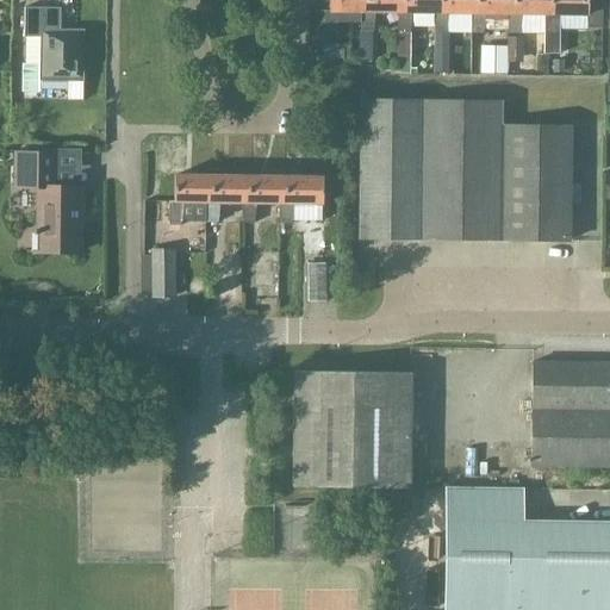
[(324,11),(324,31),(336,31),(337,12),(360,12),(366,12),(365,0),(328,0),(328,11),(324,11)]
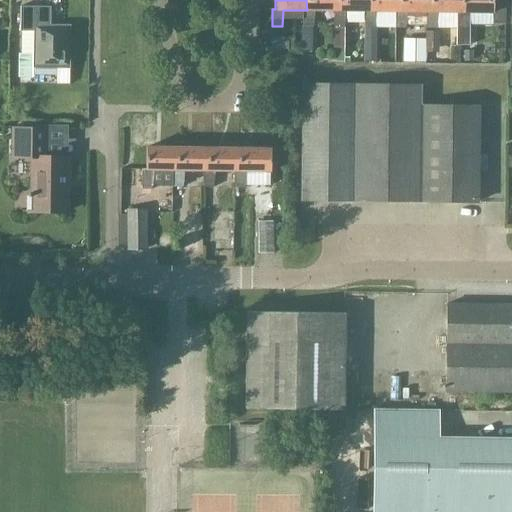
[(302,10),(302,27),(312,27),(314,10),(333,10),(338,11),(337,0),(306,0),(307,10),(302,10)]
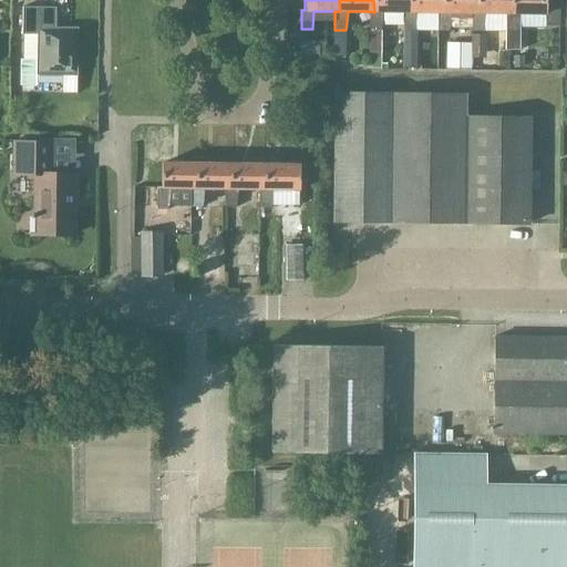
[(369,11),(369,30),(380,30),(382,12),(402,12),(408,12),(408,0),(373,0),(374,12),(369,11)]
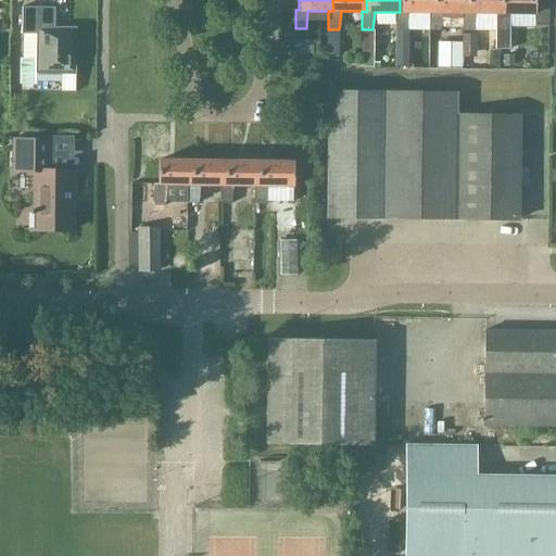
[(400,0),(400,12),(394,12),(394,29),(405,30),(408,12),(428,12),(433,12),(433,0),(400,0)]
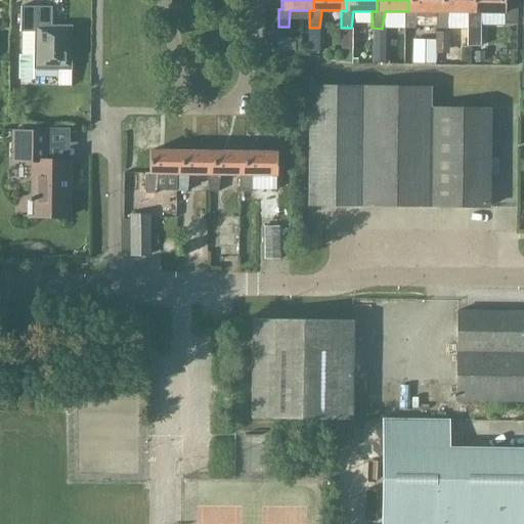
[(403,11),(403,29),(413,29),(415,29),(416,11),(436,12),(440,12),(440,0),(408,0),(408,11),(403,11)]
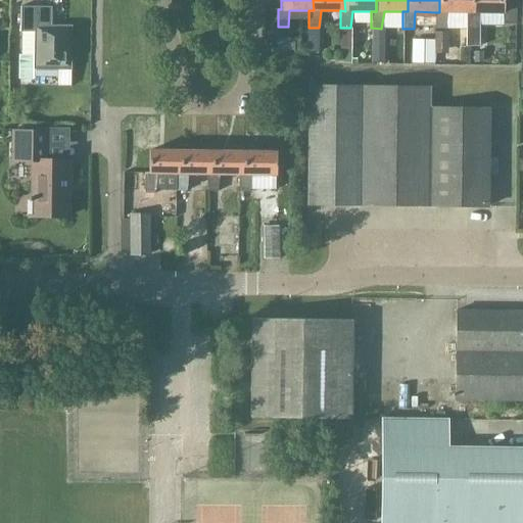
[(435,12),(435,29),(444,30),(446,12),(466,12),(471,12),(470,0),(439,0),(439,12),(435,12)]
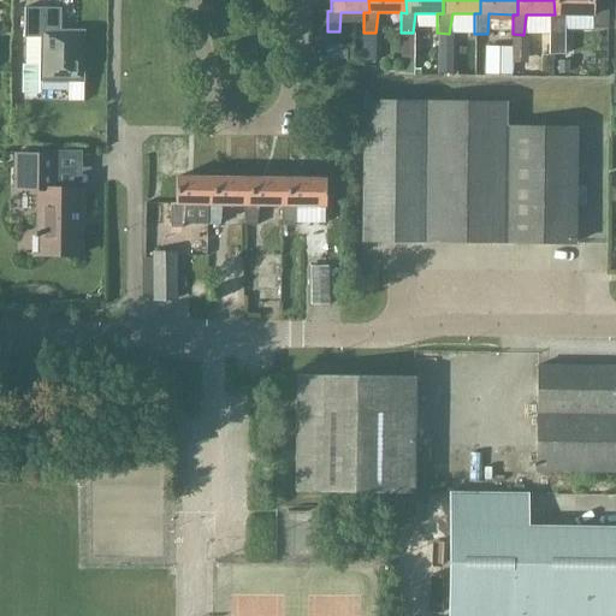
[(549,15),(549,53),(563,53),(563,15),(592,15),(592,27),(606,27),(606,0),(554,0),(555,15),(549,15)]
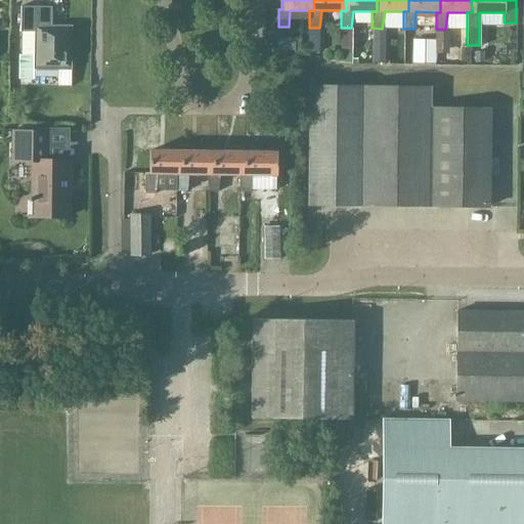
[(17,54),(17,79),(34,79),(34,70),(71,71),(71,26),(71,18),(51,18),(51,7),(19,7),(19,37),(34,38),(34,54),(17,54)]
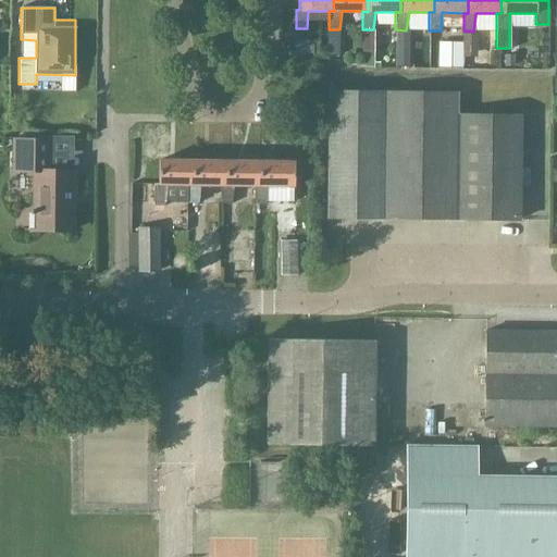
[(462,41),(462,56),(477,56),(477,34),(462,34),(462,41)]
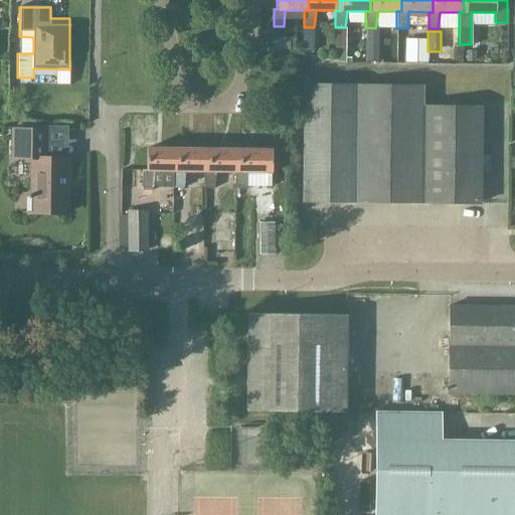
[(360,51),(360,34),(346,34),(346,51),(360,51)]
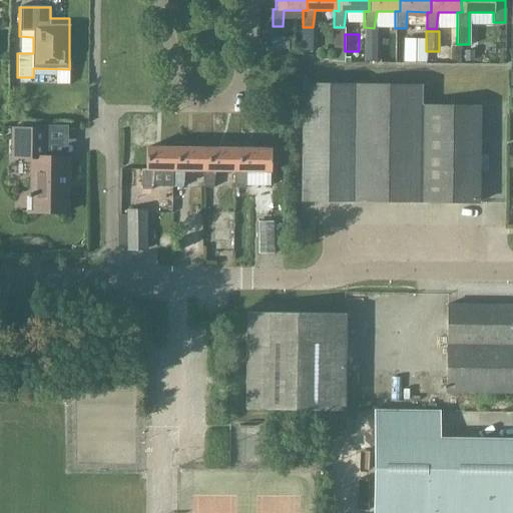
[(404,61),(425,62),(426,51),(426,38),(404,38),(404,54),(404,61)]
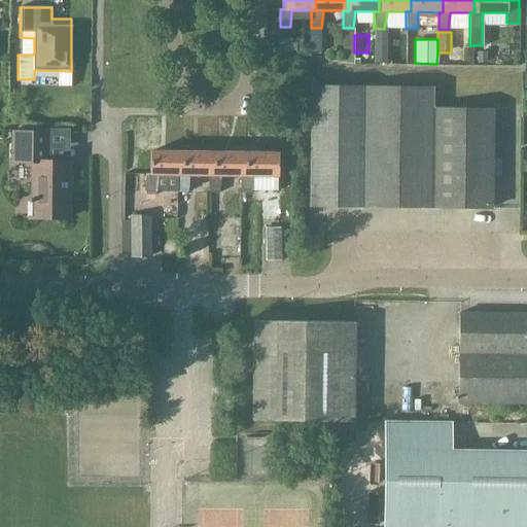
[(311,86),(310,206),(491,208),(492,144),(493,110),(431,109),(432,89),(311,86)]
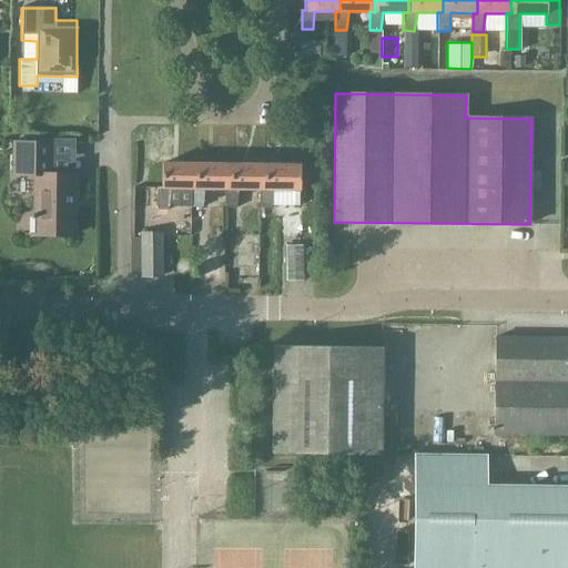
[(16,160),(14,176),(36,176),(36,235),(74,235),(74,196),(77,196),(77,175),(51,175),(52,143),(16,142),(16,160)]
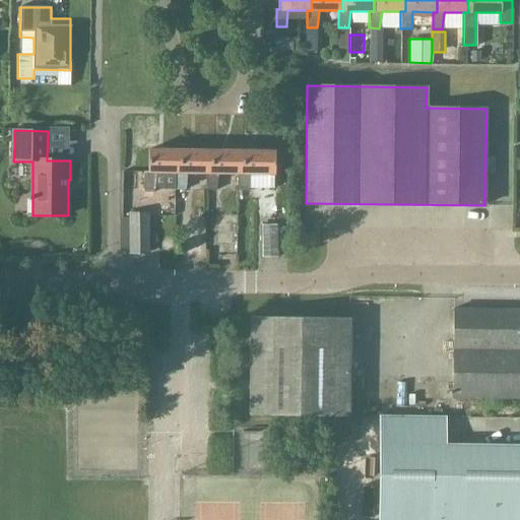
[(143,172),(143,189),(153,190),(155,173),(175,174),(180,174),(180,150),(148,149),(147,172),(143,172)]
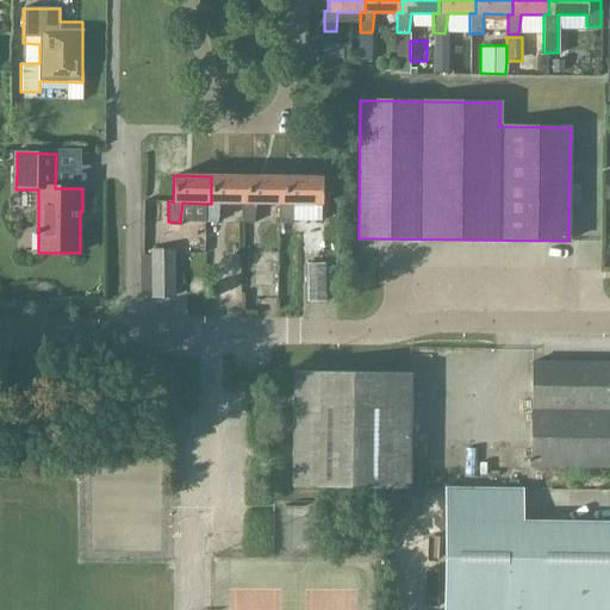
[(205,204),(205,223),(217,223),(219,203),(241,204),(247,204),(248,176),(211,176),(211,204),(205,204)]
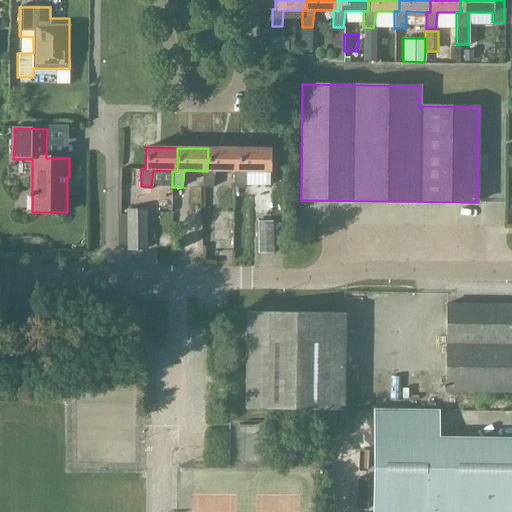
[(202,171),(202,187),(213,187),(214,171),(233,171),(238,171),(238,148),(208,148),(207,171),(202,171)]
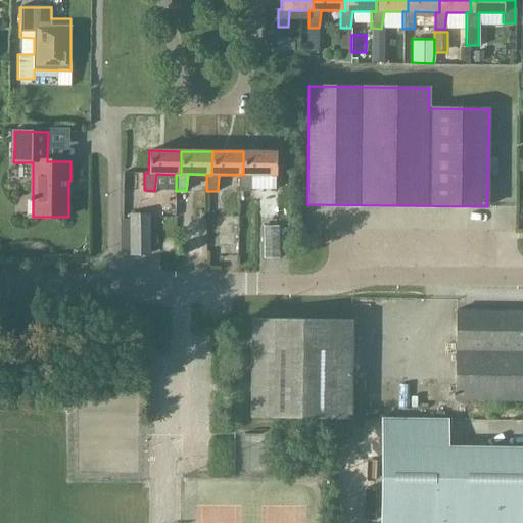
[(238,175),(238,191),(249,191),(250,175),(276,176),(276,152),(243,151),(243,175),(238,175)]
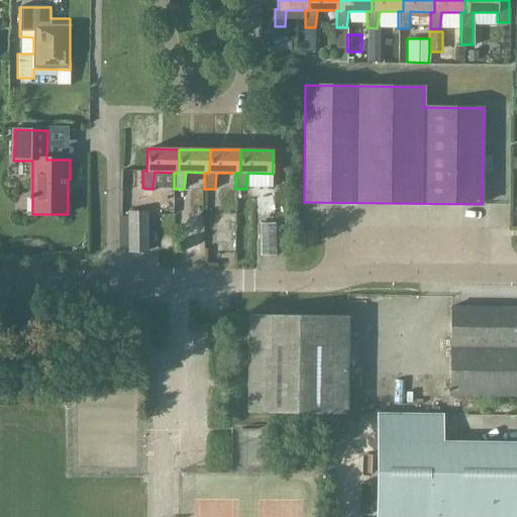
[(129,212),(128,251),(145,251),(145,213),(129,212)]
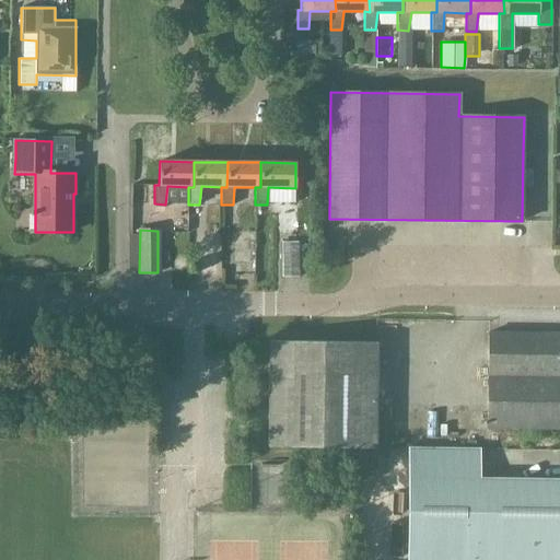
[(194,260),(213,260),(212,230),(193,231),(194,260)]
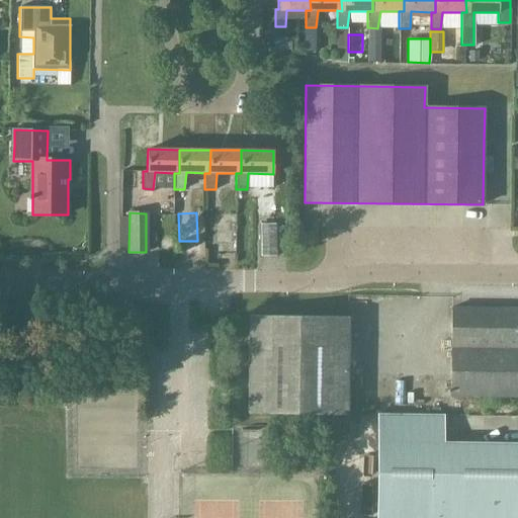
[(210,214),(210,247),(232,247),(232,213),(210,214)]
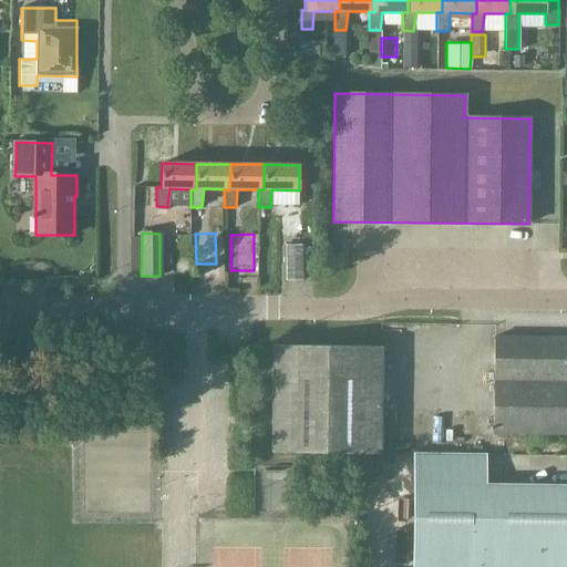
[(301,245),(285,245),(285,280),(301,280),(301,245)]
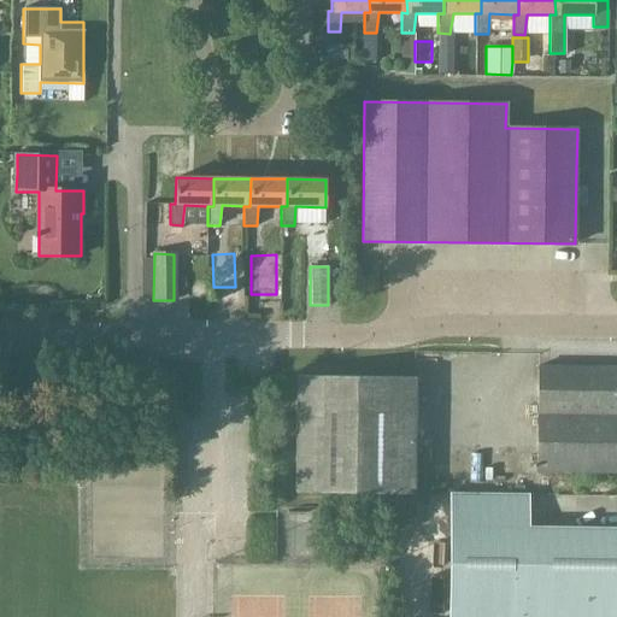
[(616,366),(538,366),(535,472),(616,472),(616,366)]
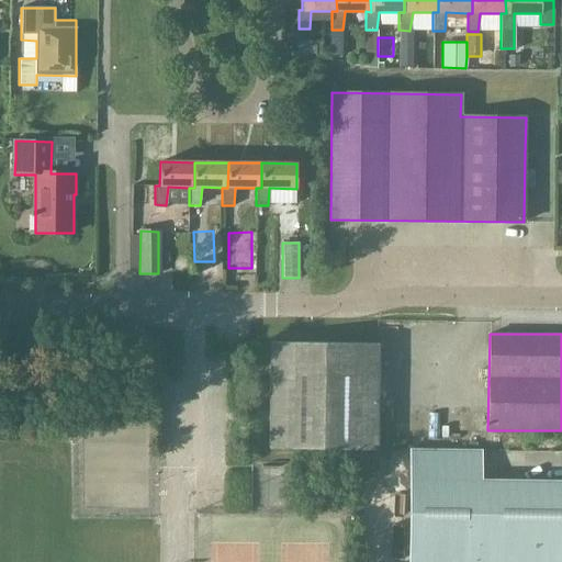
[(270,341),(269,448),(369,449),(375,449),(378,344),(375,344),(270,341)]
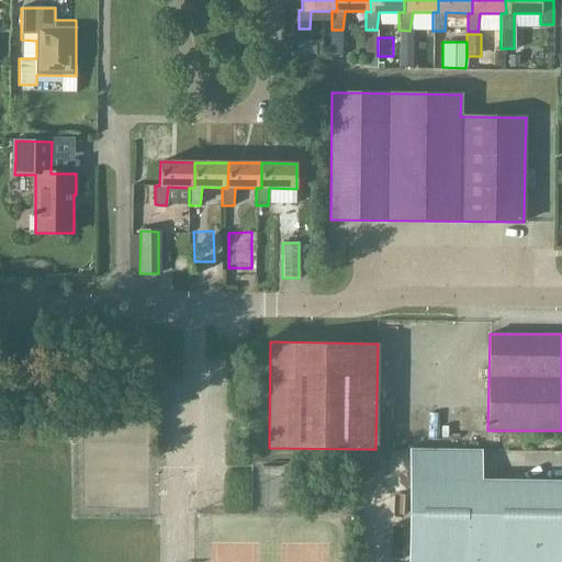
[(409,561),(561,561),(561,481),(478,481),(479,450),(411,450),(409,561)]
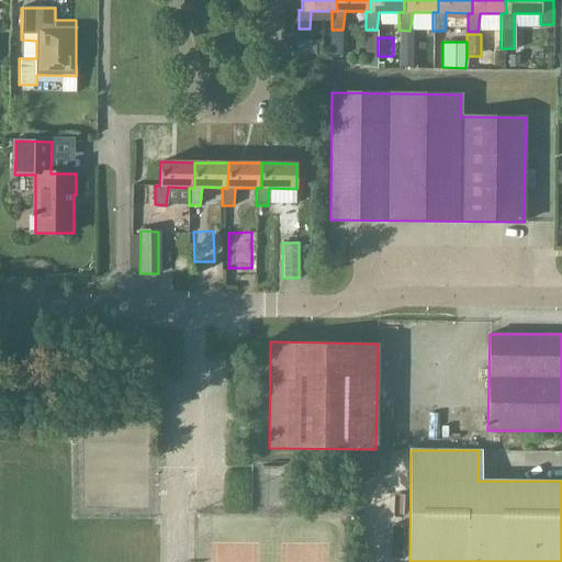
[(246,458),(245,492),(277,493),(278,459),(246,458)]
